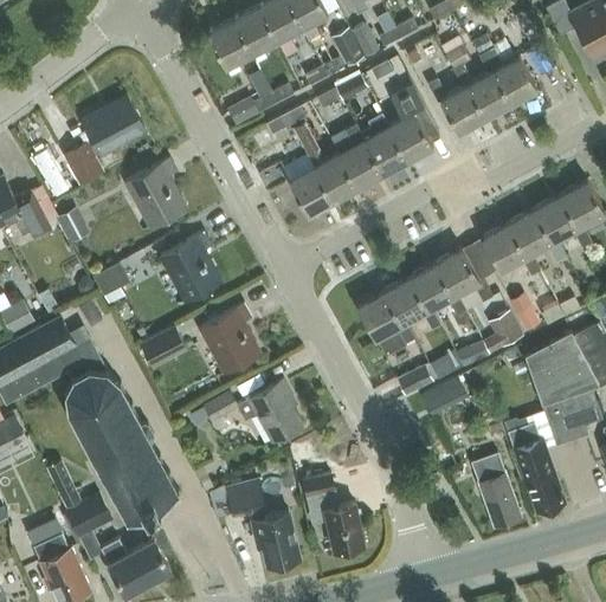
[(277,41),(285,58),(297,52),(289,36),(303,27),(288,0),(270,0),(259,6),(277,41)]
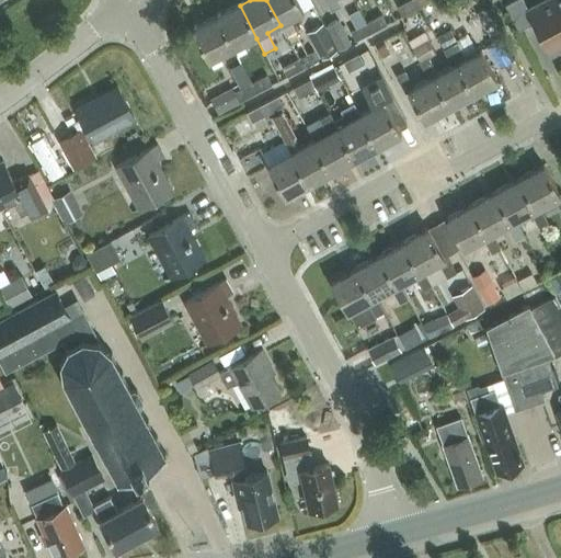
[(266,0),(281,25),(285,35),(292,31),(287,22),(302,14),(295,0),(266,0)]
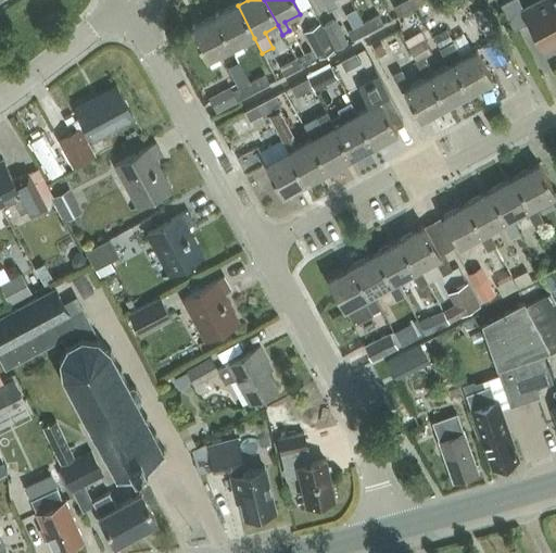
[(318,0),(320,3),(321,2),(327,13),(339,8),(335,0),(318,0)]
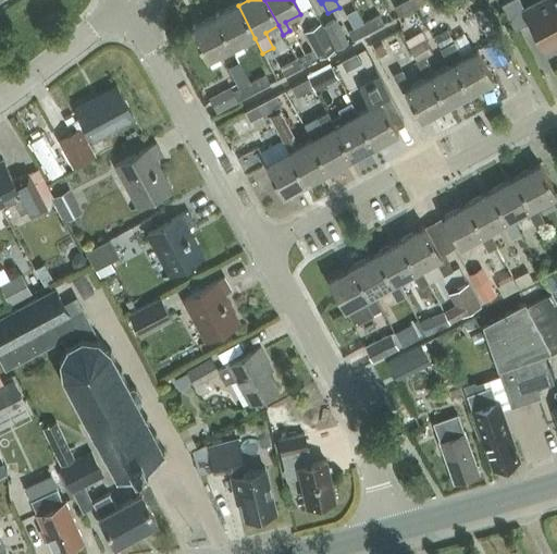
[(429,0),(411,0),(410,1),(415,11),(430,3),(429,0)]
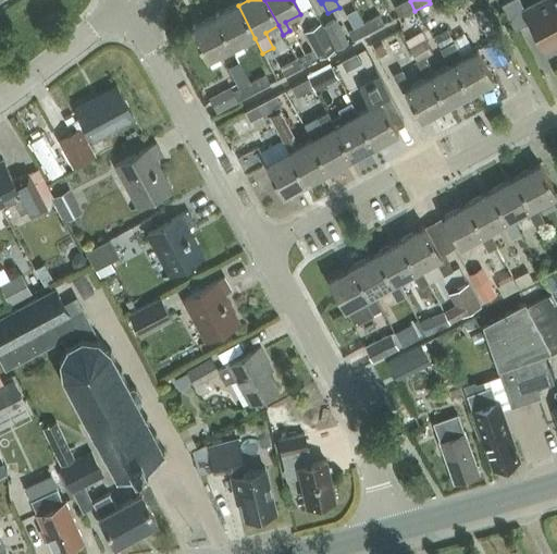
[(517,0),(516,0),(502,8),(516,33),(530,25),(546,54),(556,48),(556,17),(547,0),(524,13),(517,0)]
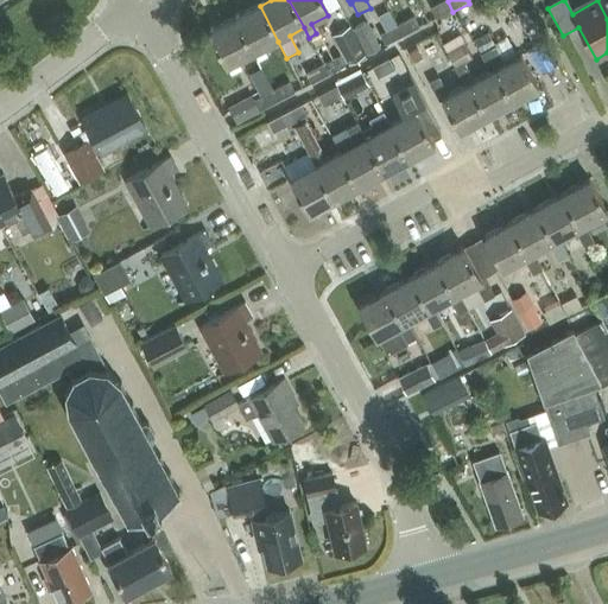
[(607,19),(607,0),(597,0),(607,19)]
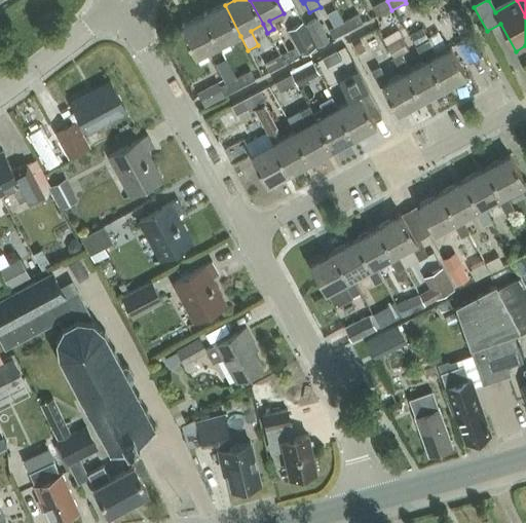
[(377,17),(391,10),(387,1),(372,8),(377,17)]
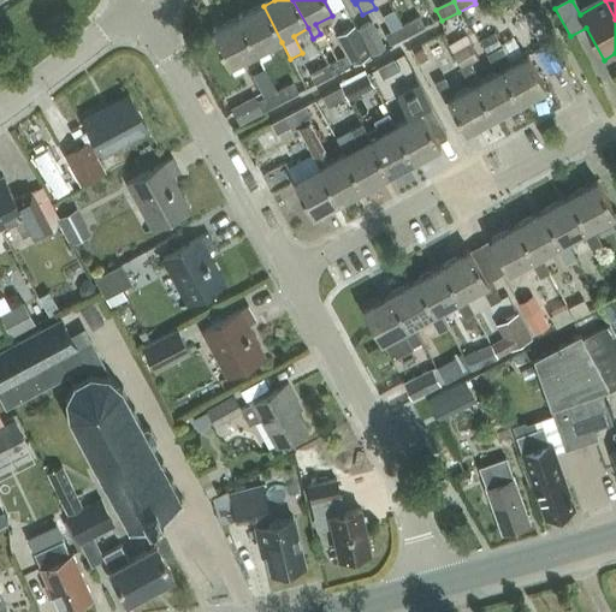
[(282,42),(264,6),(237,19),(256,55),(261,65),(271,59),(266,49),(282,42)]
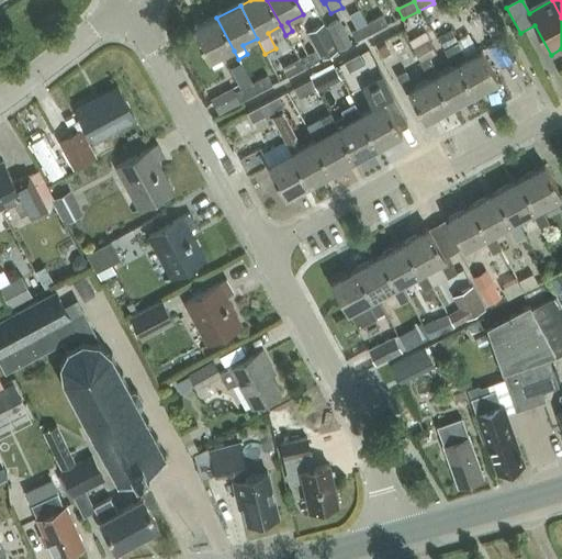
[(382,17),(367,24),(372,34),(388,26),(382,17)]
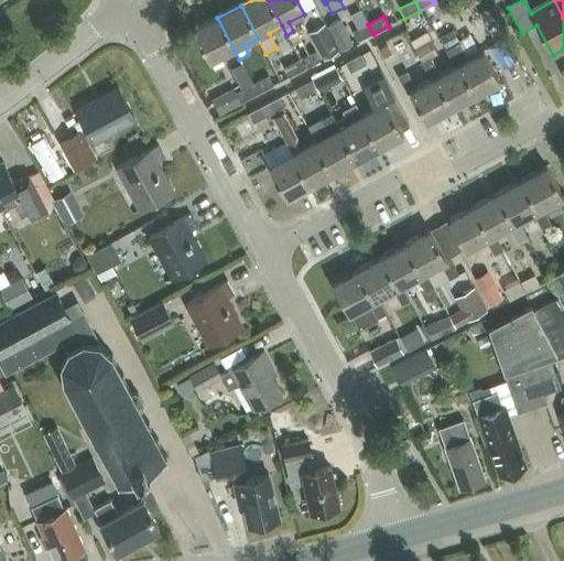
[(235,51),(217,18),(194,31),(214,72),(224,66),(219,58),(235,51)]
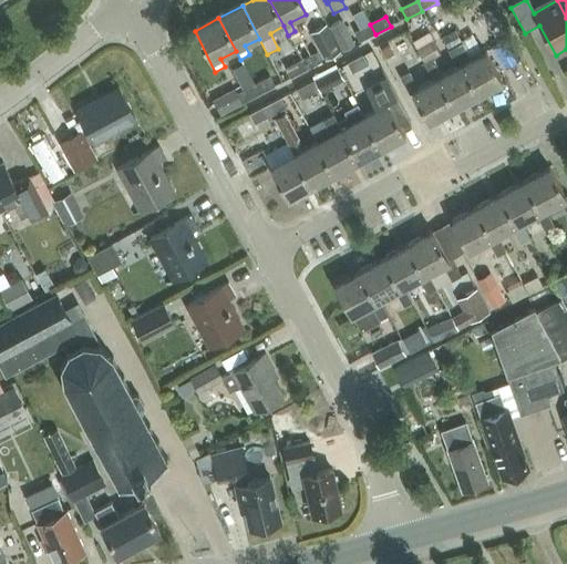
[(329,29),(342,52),(356,45),(342,21),(329,29)]
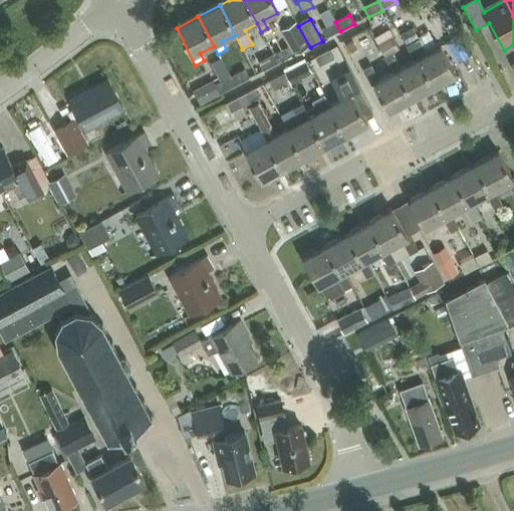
[(340,31),(335,22),(321,30),(326,38),(340,31)]
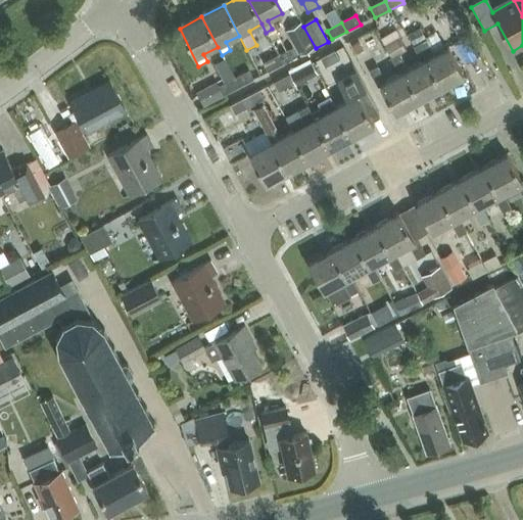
[(299,25),(287,32),(300,57),(314,49),(299,25)]
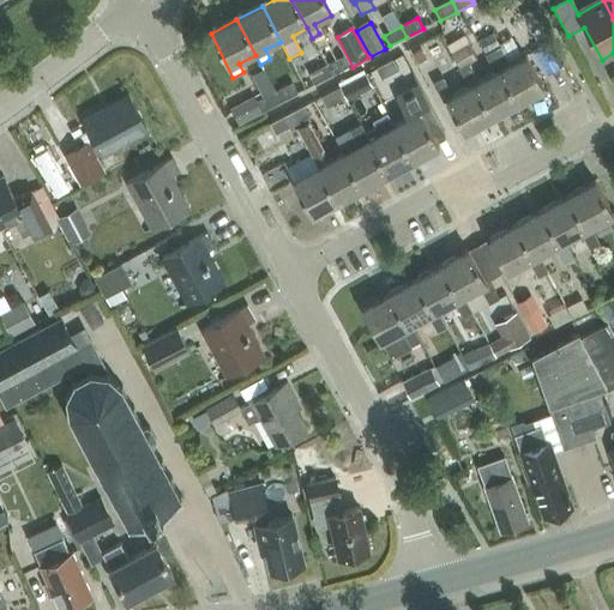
[(486,58),(495,74),(513,108),(543,91),(525,58),(510,66),(501,49),(486,58)]
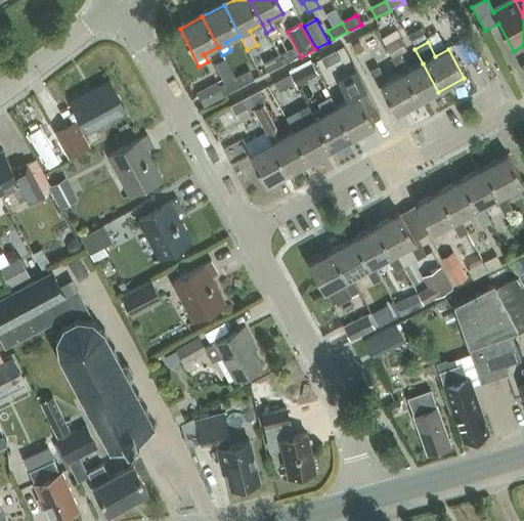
[(293,48),(278,56),(284,66),(298,57),(293,48)]
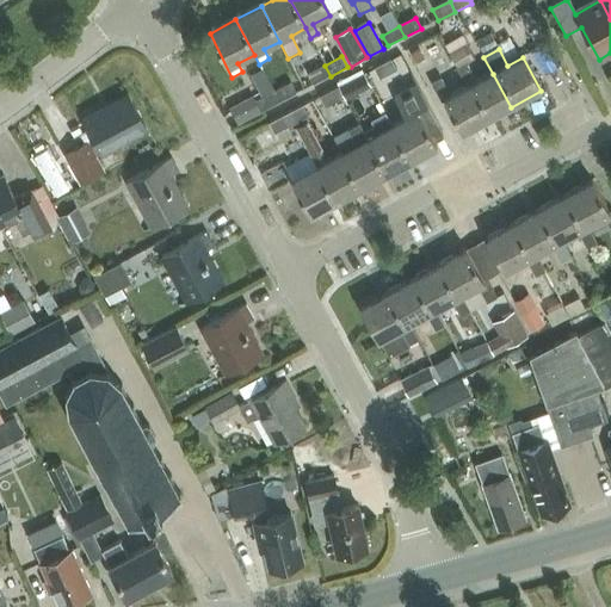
[(380,80),(396,70),(390,60),(374,68),(380,80)]
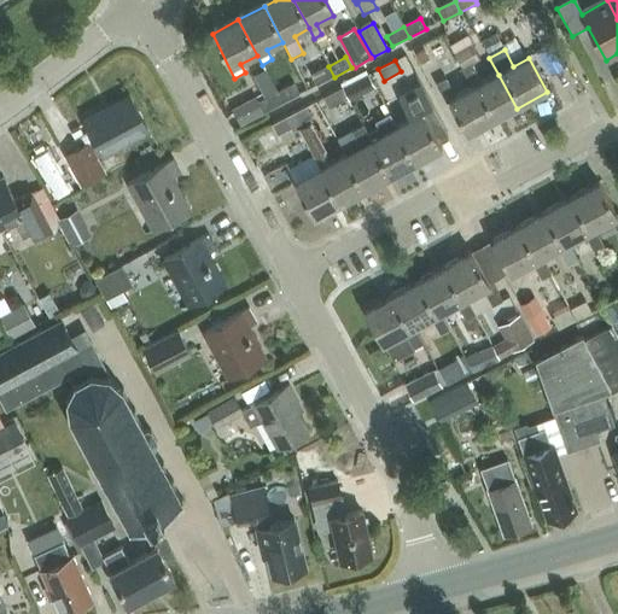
[(316,86),(334,77),(328,66),(312,75),(316,86)]
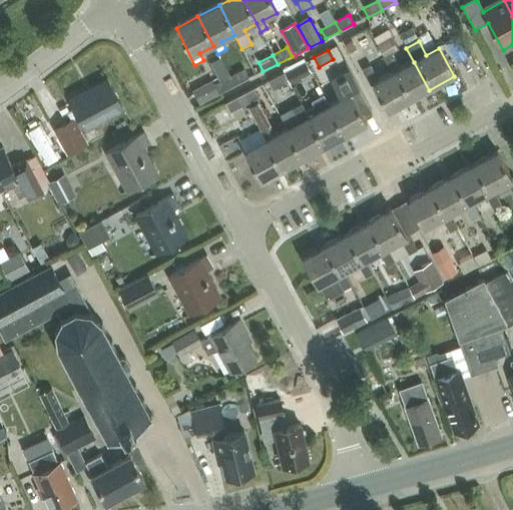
[(388,76),(402,104),(429,90),(414,62),(400,70),(392,55),(384,59),(392,74),(388,76)]
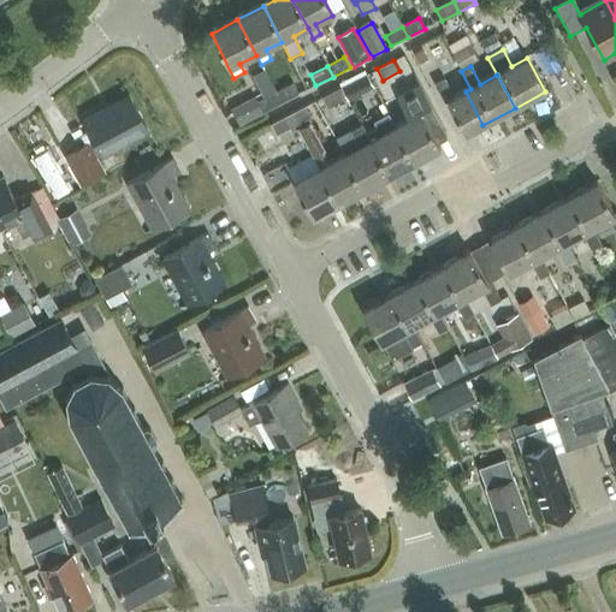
[(265,113),(282,105),(276,94),(264,71),(253,77),(265,100),(259,102),(265,113)]
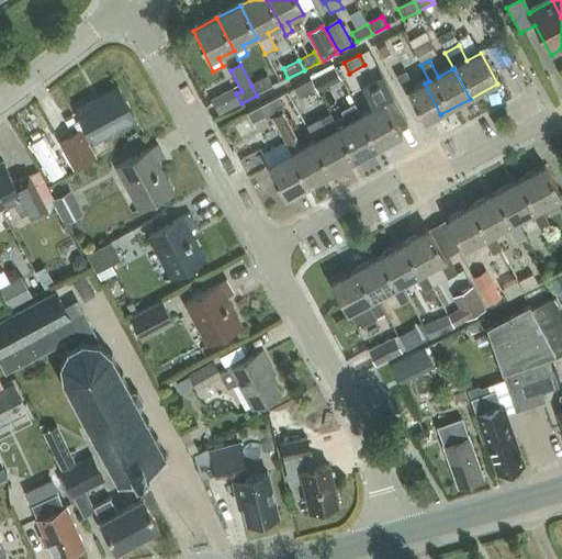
[(405,74),(396,79),(405,94),(408,93),(425,123),(440,114),(425,84),(414,90),(405,74)]
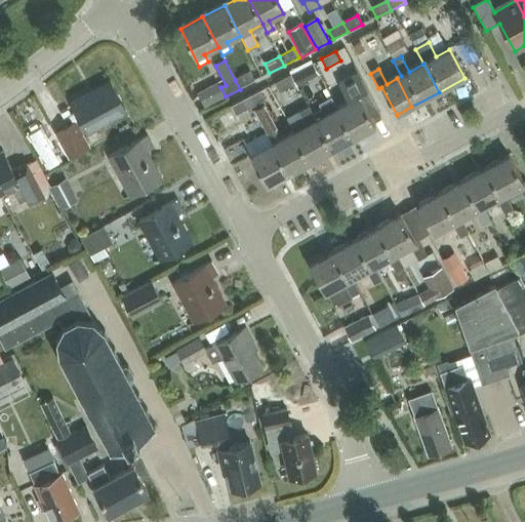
[(235,80),(240,89),(253,82),(249,73),(235,80)]
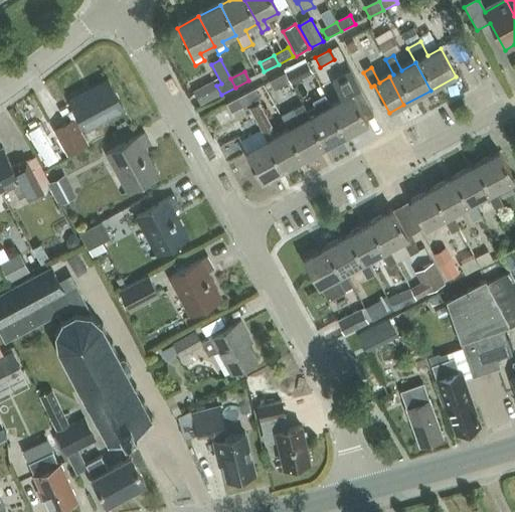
[(368,125),(352,96),(361,91),(350,71),(332,81),(342,101),(331,107),(330,108),(346,137),(368,125)]
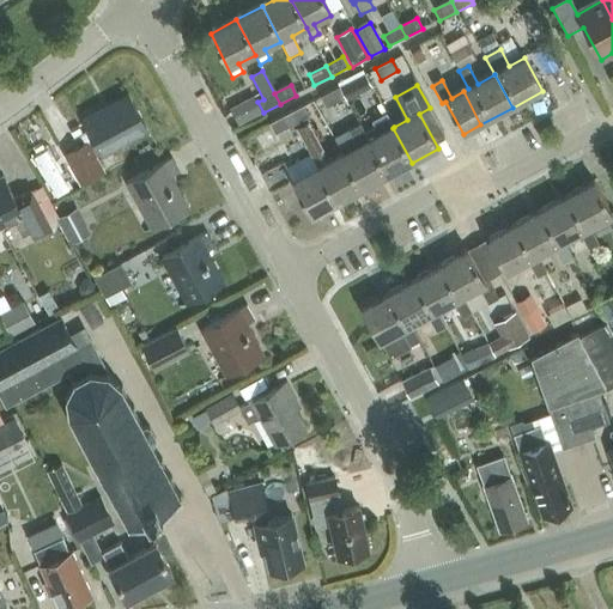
[(326,108),(343,99),(338,89),(320,98),(326,108)]
